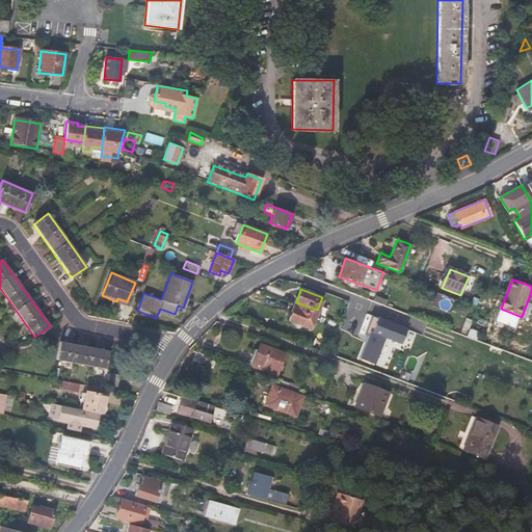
[(317,310),(296,302),(290,320),(311,327),(317,310)]
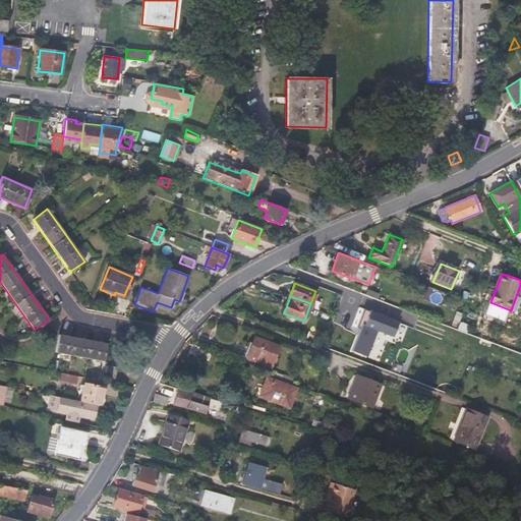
[(394,336),(400,322),(365,308),(359,323),(363,324),(361,329),(353,350),(368,356),(379,330),(394,336)]
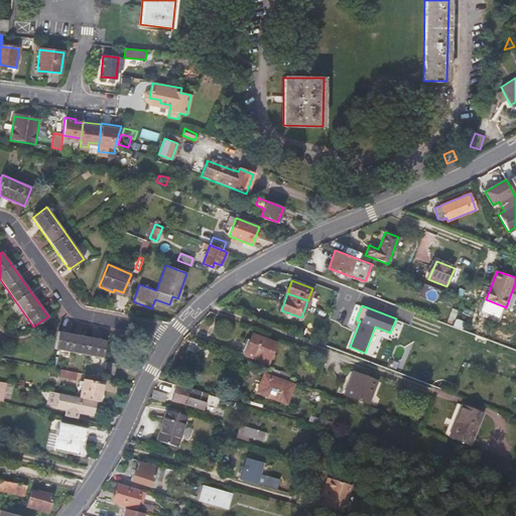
[(58,331),(55,348),(103,358),(106,340),(58,331)]
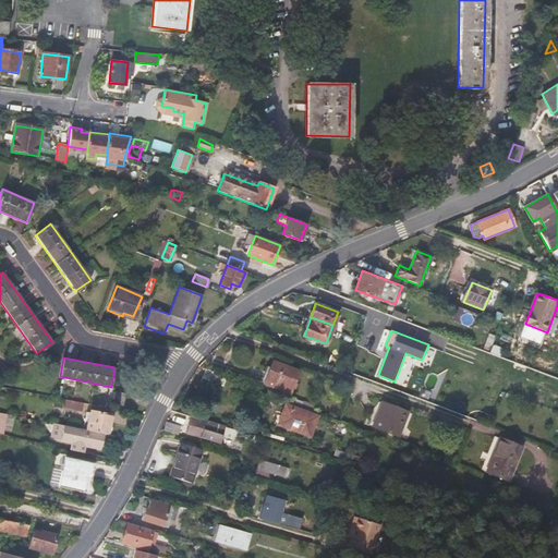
[(274,361),(270,367),(266,366),(263,374),(266,376),(264,384),(289,393),(298,371),(274,361)]
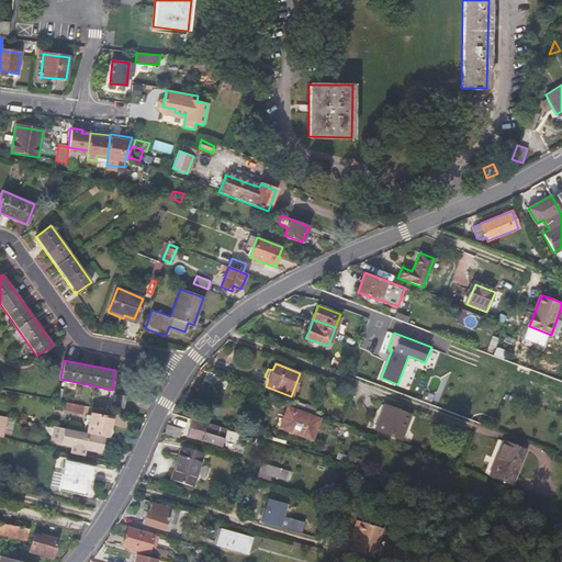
[(116,394),(114,406),(124,408),(126,396),(116,394)]
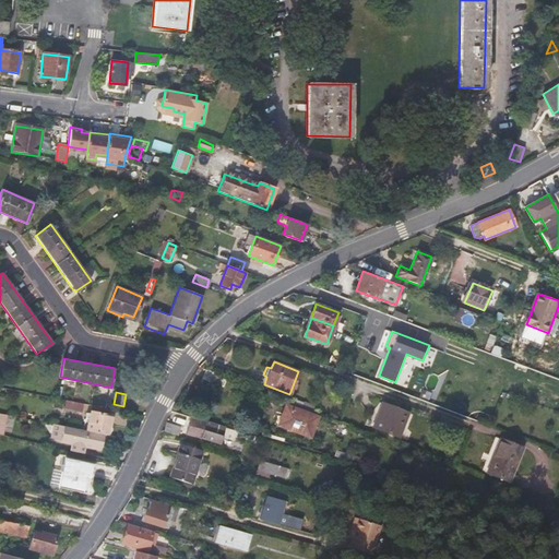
[(84,403),(67,400),(66,408),(82,412),(84,403)]
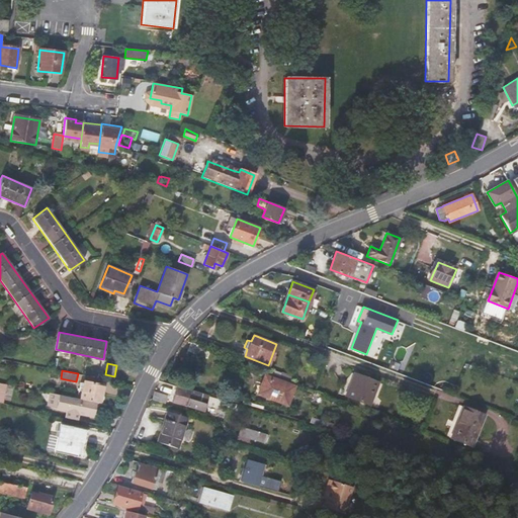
[(354,373),(349,386),(343,384),(340,393),(369,405),(378,382),(354,373)]
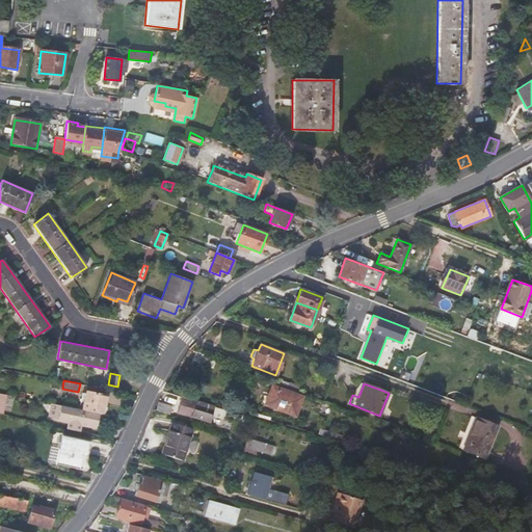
[(272,384),(265,404),(295,416),(302,396),(272,384)]
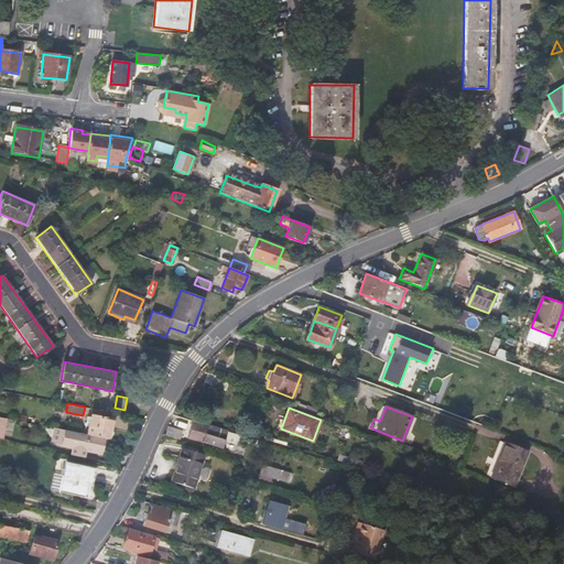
[(107,437),(110,438),(114,419),(91,414),(88,434),(107,437)]
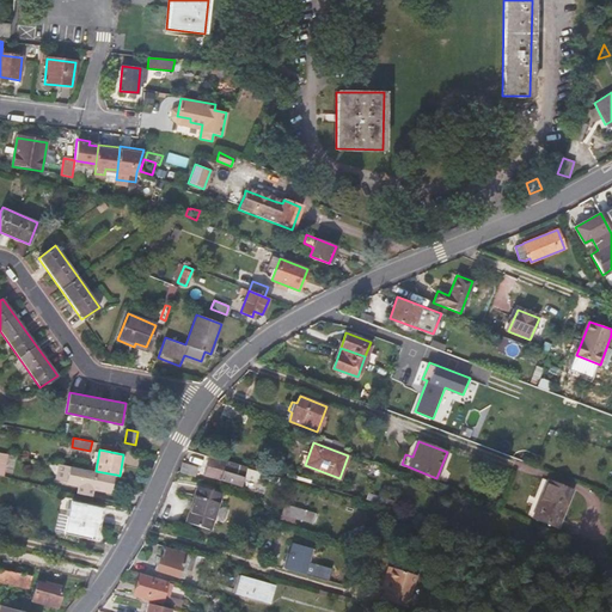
[(203,473),(234,484),(242,465),(209,456),(203,473)]
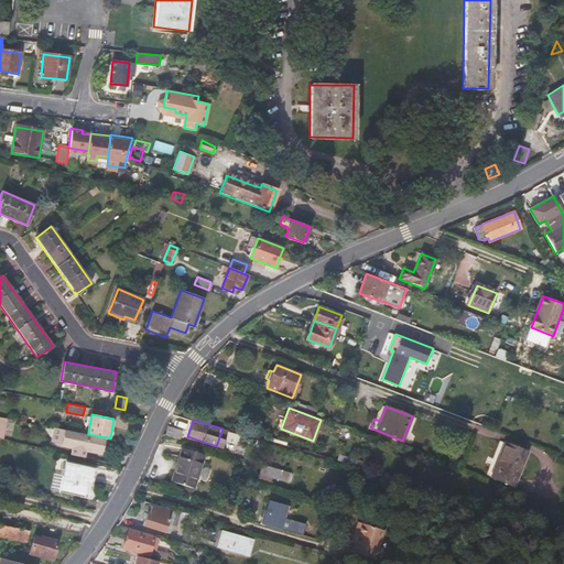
[(165,435),(181,440),(183,430),(169,425),(165,435)]
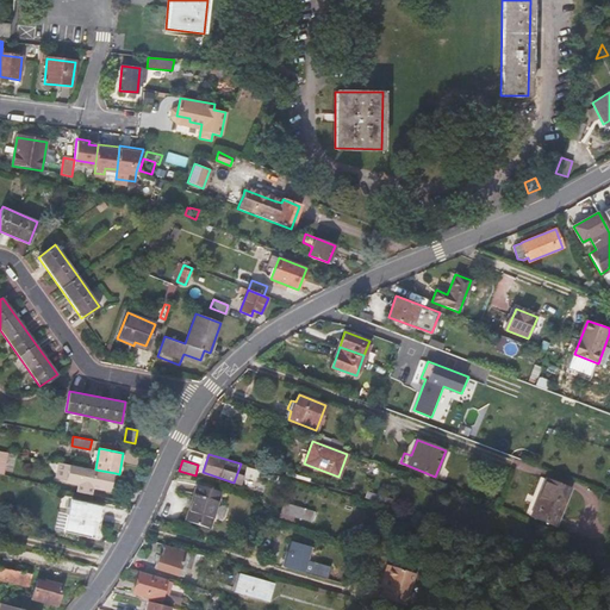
[(116,473),(95,470),(72,465),(67,464),(63,464),(60,480),(81,485),(80,492),(93,495),(95,487),(112,490),(116,473)]
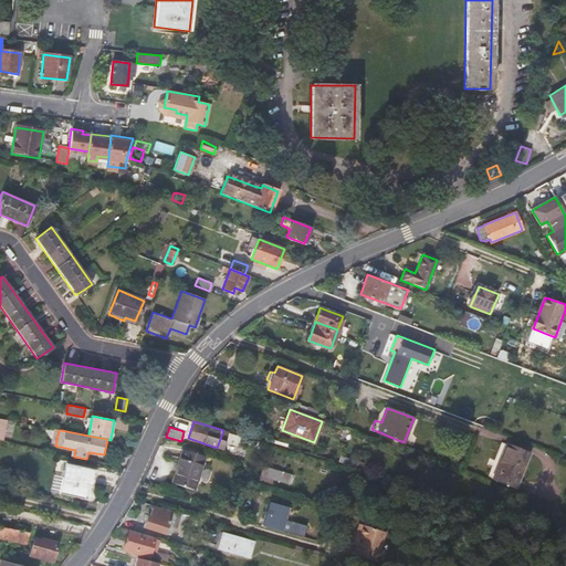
[(506,443),(500,463),(501,464),(495,479),(516,486),(528,452),(506,443)]
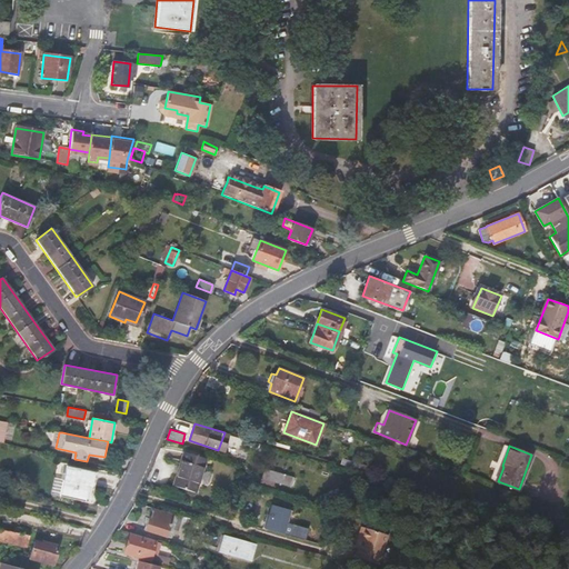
[(196,491),(207,458),(185,451),(173,485),(196,491)]
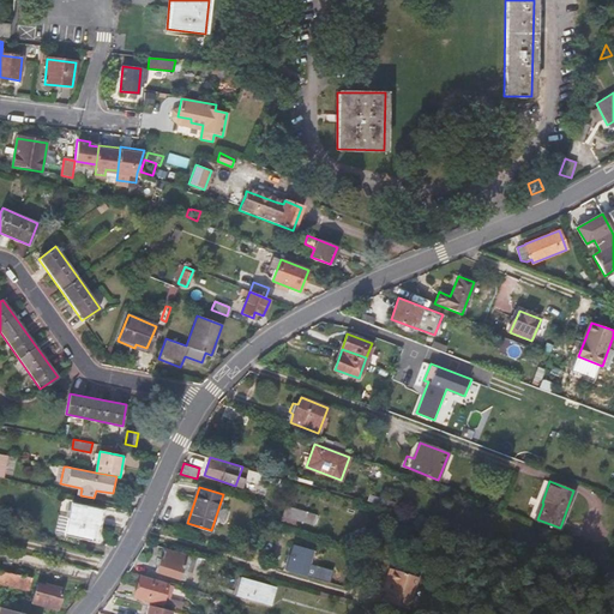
[(60,515),(56,533),(66,535),(90,540),(94,522),(97,522),(101,509),(72,503),(70,517),(60,515)]
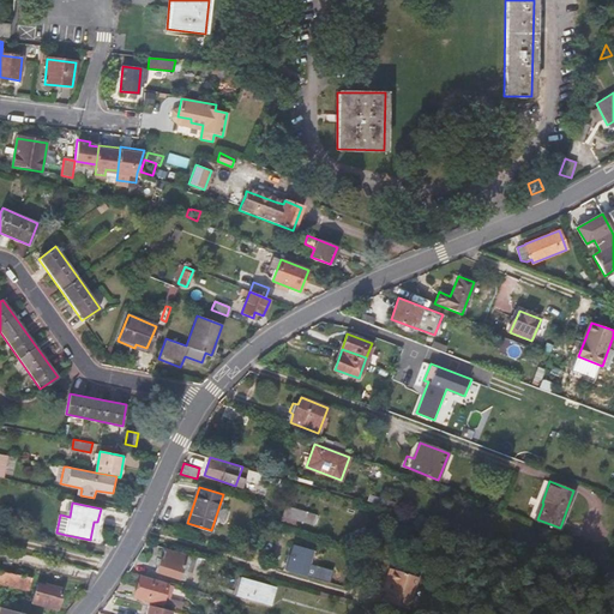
[(317,515),(286,505),(283,516),(314,525),(317,515)]
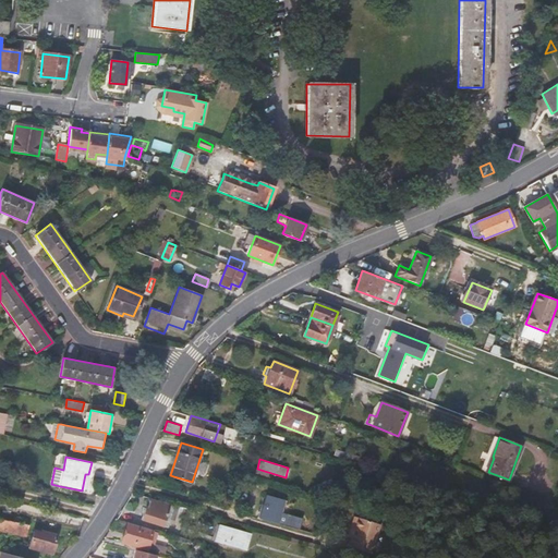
[(284,499),(267,494),(263,509),(259,509),(257,517),(278,522),(284,499)]
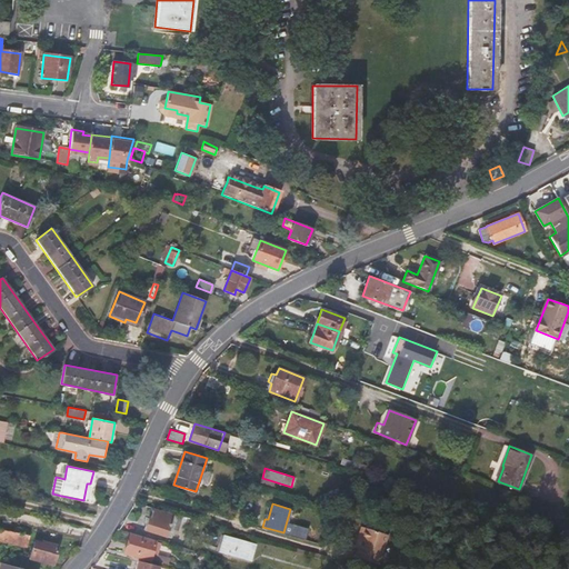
[(172,538),(176,528),(190,532),(192,526),(201,529),(203,522),(155,507),(155,508),(151,518),(148,517),(143,529),(147,530),(172,538)]
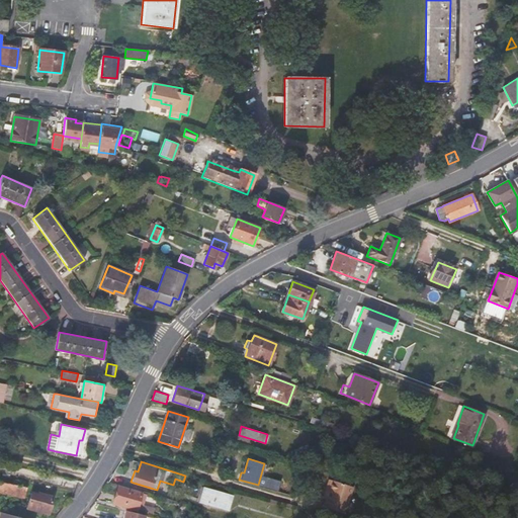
[(332,479),(330,489),(332,489),(330,497),(327,506),(347,512),(355,486),(332,479)]
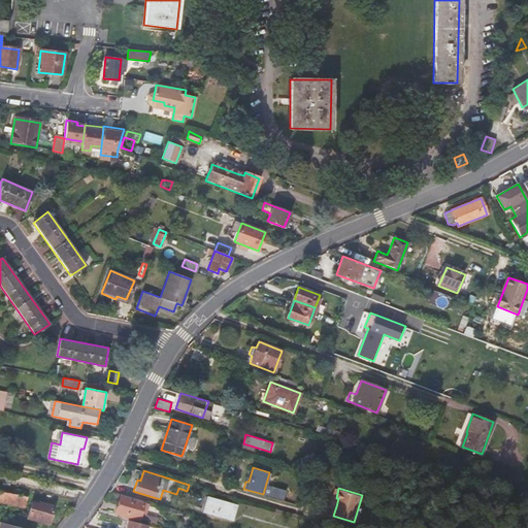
[(0,489),(0,501),(25,507),(27,496),(0,489)]
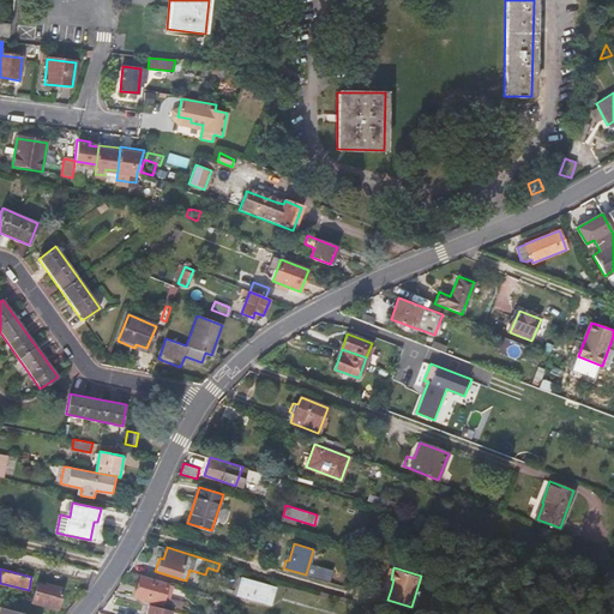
[(174,585),(140,576),(134,595),(162,603),(164,597),(169,599),(174,585)]
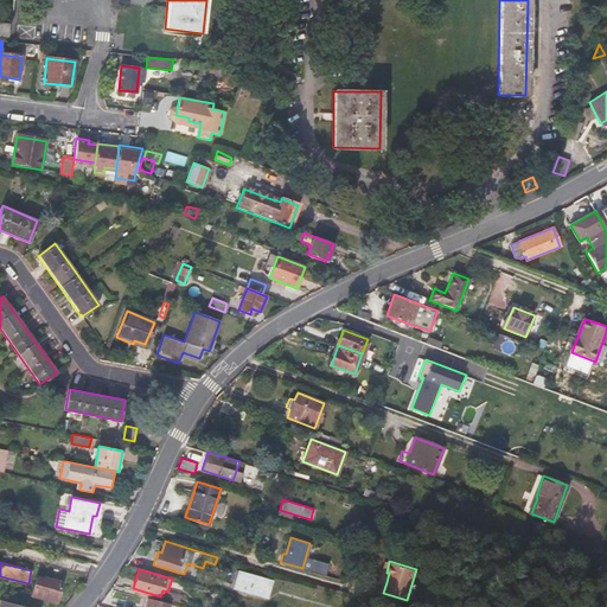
[(240,570),(235,587),(267,596),(272,579),(240,570)]
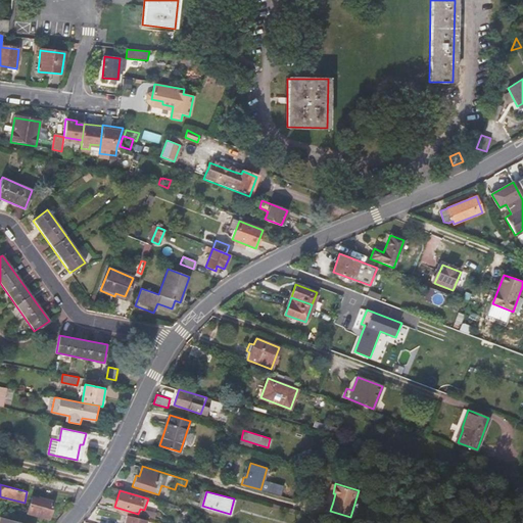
[(40,496),(39,498),(32,496),(27,514),(49,519),(54,501),(40,496)]
